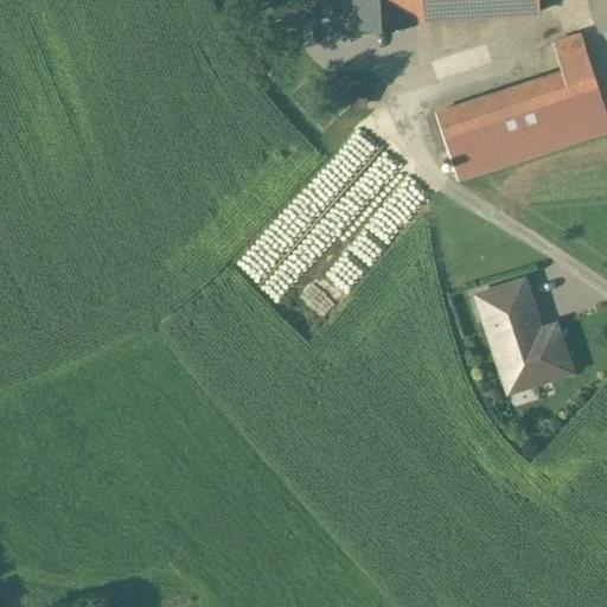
[(344,0),(346,23),(347,23),(374,21),(415,19),(413,0),(344,0)]
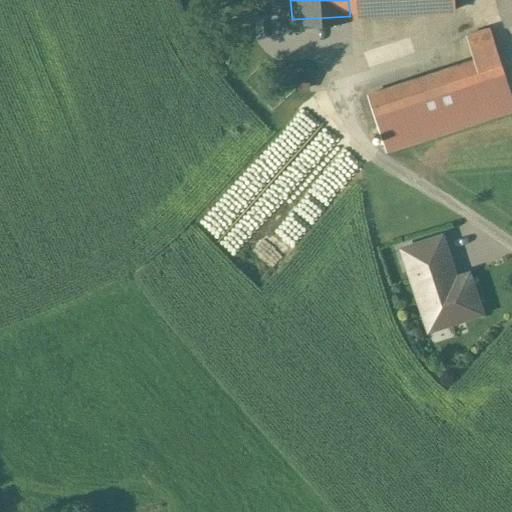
[(453,0),(348,0),(350,16),(454,10),(453,0)]
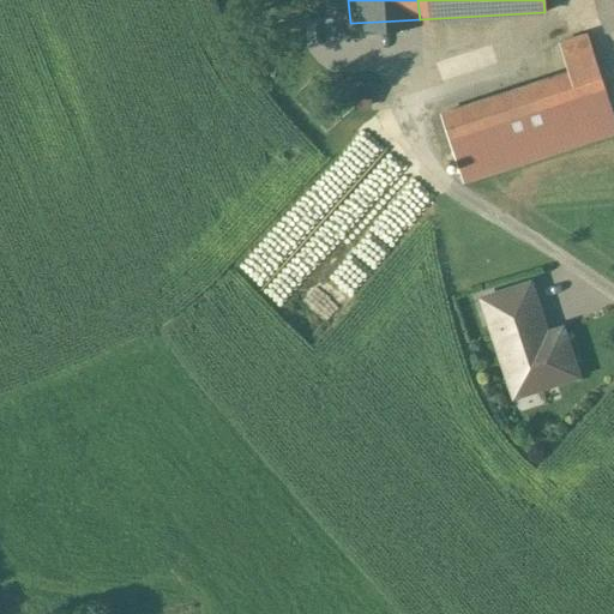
[(613,0),(595,0),(606,30),(613,26),(613,0)]
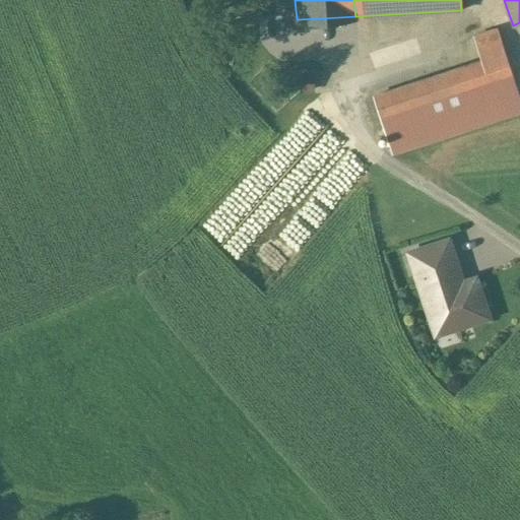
[(320,18),(298,19),(299,44),(321,43),(320,18)]
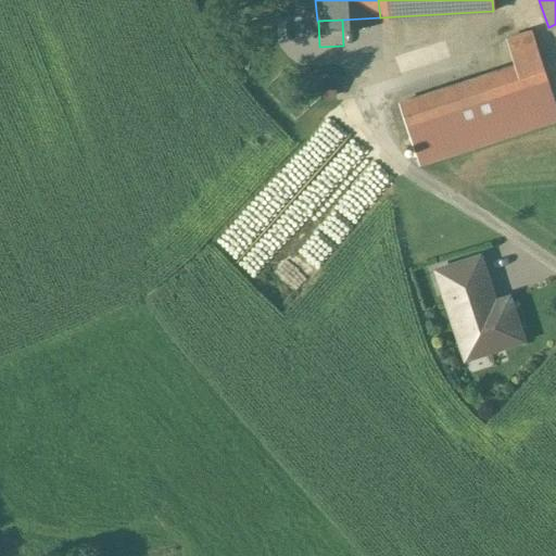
[(514,65),(397,103),(418,164),(555,118),(555,106),(531,30),(505,39),(514,65)]
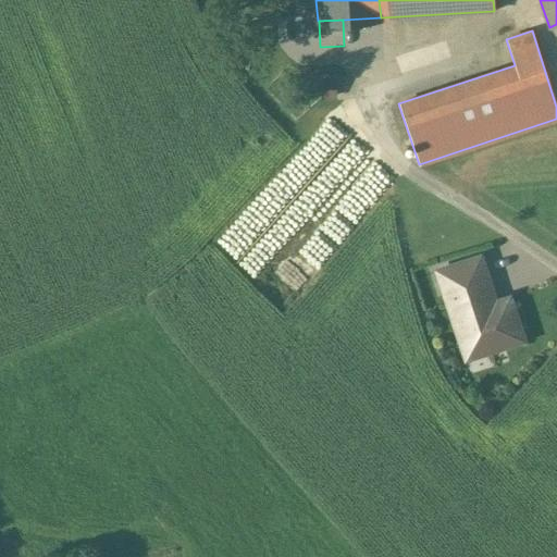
[(272,183),(218,237),(238,258),(293,202),(272,183)]
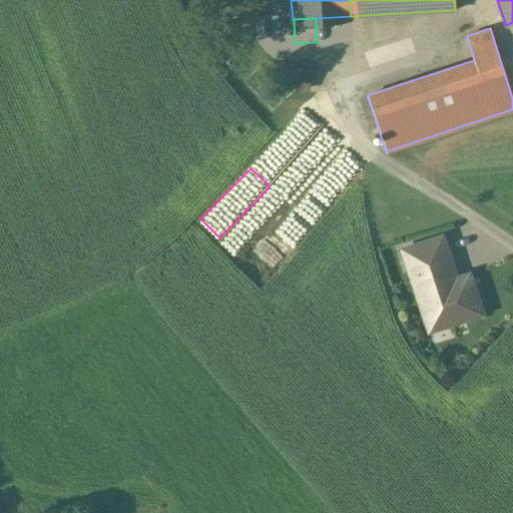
[(442,235),(404,248),(409,266),(447,253),(442,235)]
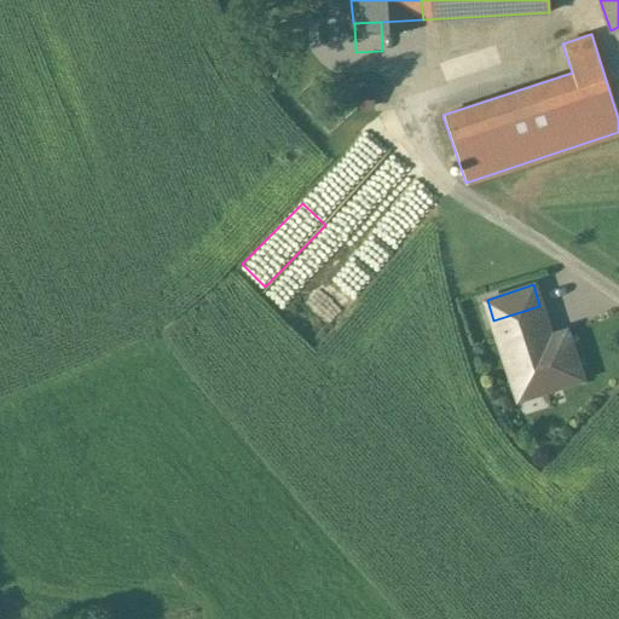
[(539,306),(493,320),(519,397),(580,376),(566,330),(534,340),(525,313),(541,308),(539,306)]
